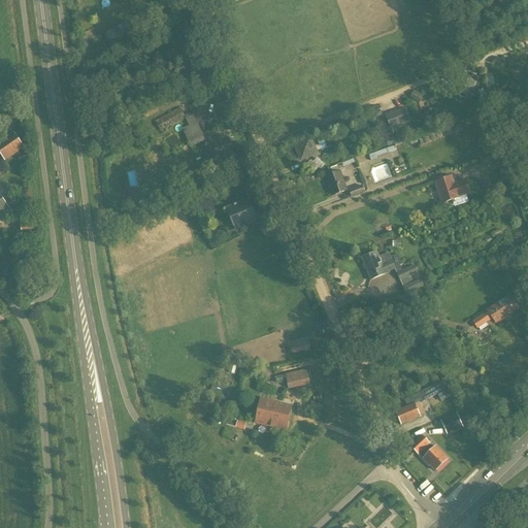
[(129,21),(106,32),(112,44),(135,32),(129,21)]
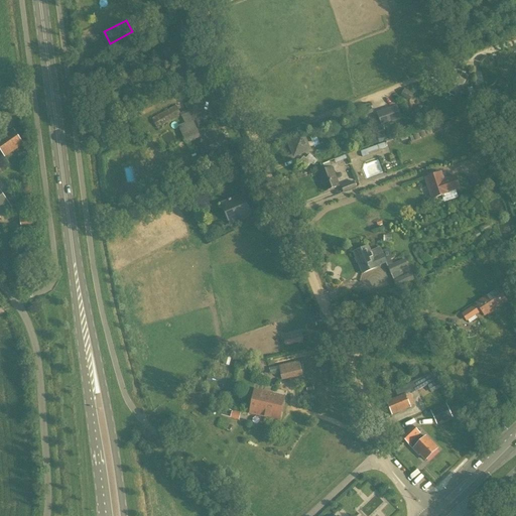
[(454,77),(447,89),(446,91),(447,93),(453,96),(455,95),(460,86),(462,87),(467,77),(458,73),(456,78),(454,77)]
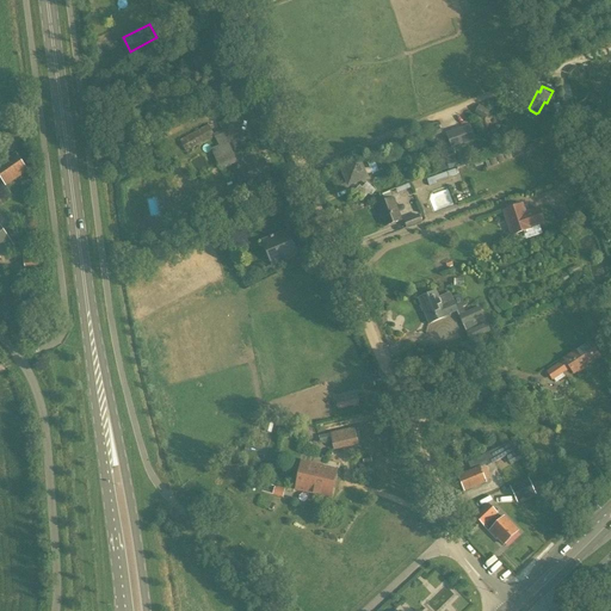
[(587,123),(582,109),(569,112),(574,128),(587,123)]
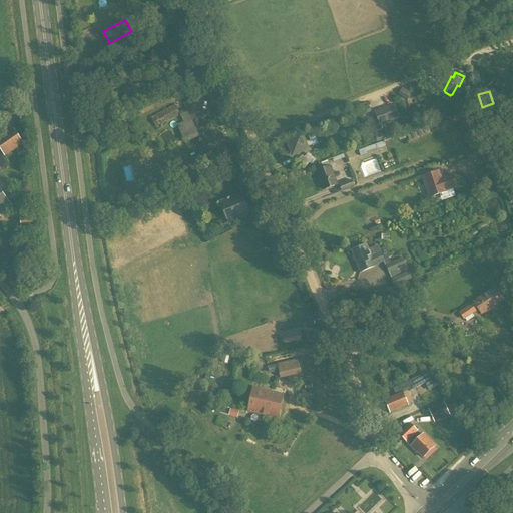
[(472,109),(471,100),(462,102),(463,111),(472,109)]
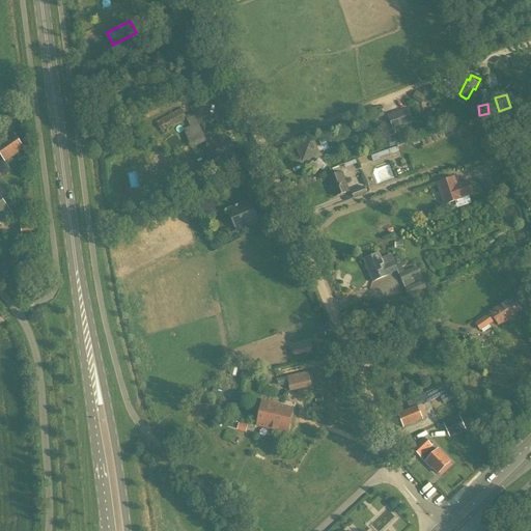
[(162,133),(187,119),(182,109),(156,122),(162,133)]
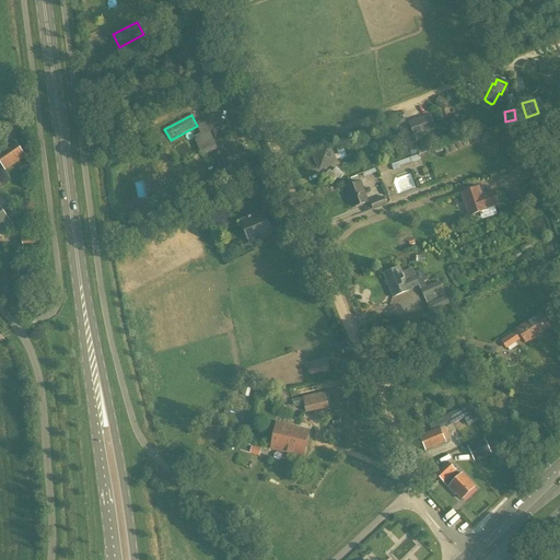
[(418,140),(417,137),(435,130),(431,116),(409,124),(411,130),(406,132),(409,143),(418,140)]
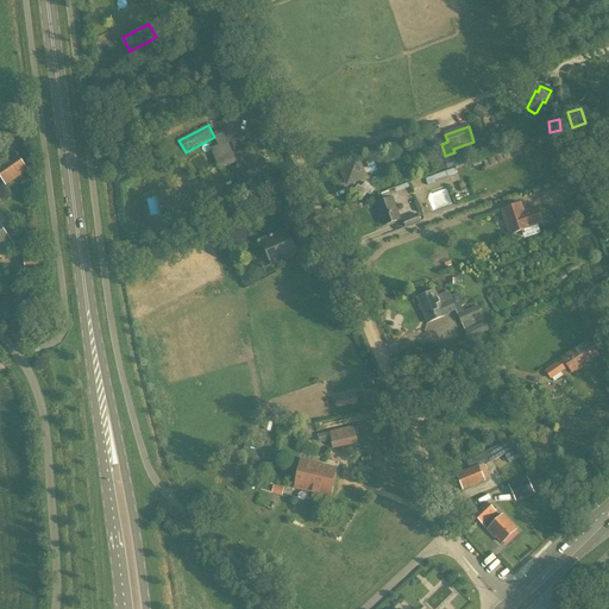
[(227,142),(209,150),(219,170),(236,163),(227,142)]
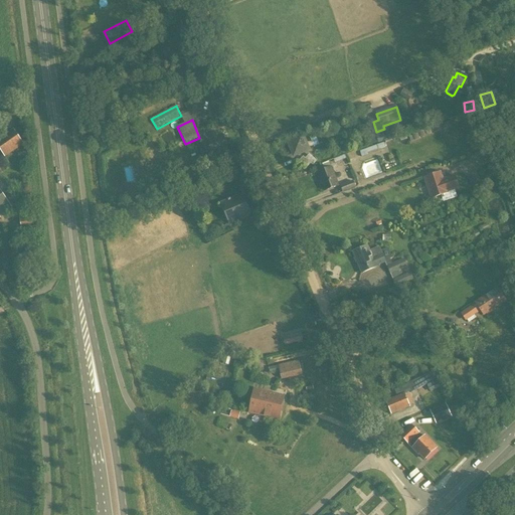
[(227,148),(222,135),(221,135),(218,128),(204,134),(207,141),(212,154),(227,148)]
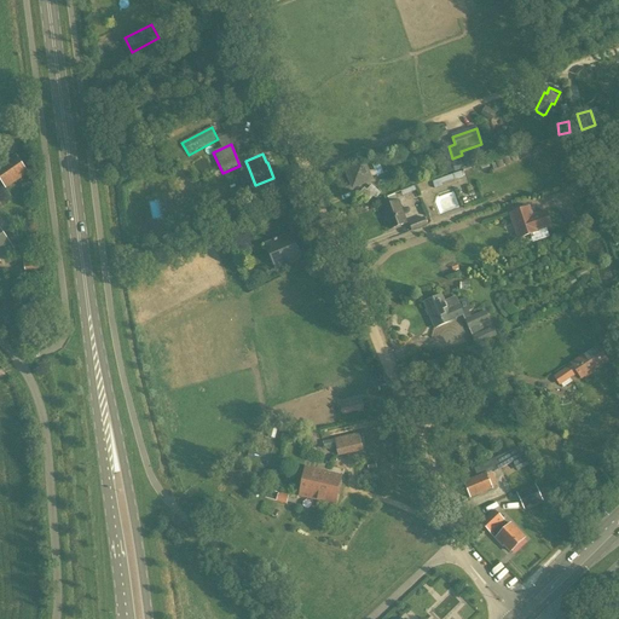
[(0,166),(0,180),(6,190),(28,174),(16,156),(0,166)]
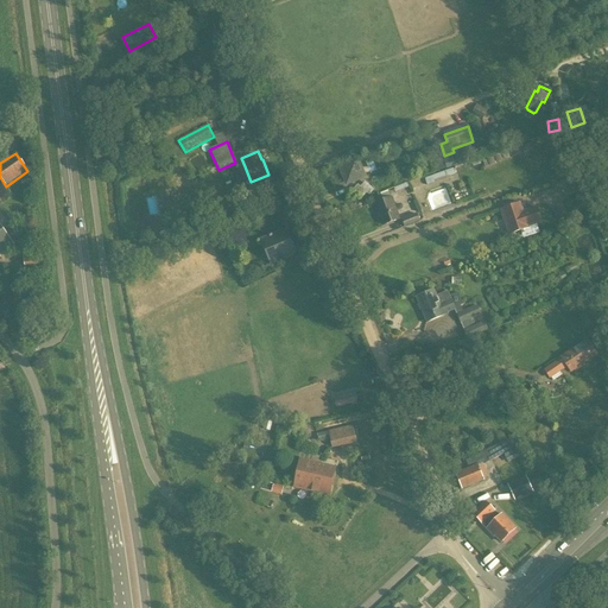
[(349,184),(365,177),(356,159),(339,166),(342,175),(344,173),(349,184)]
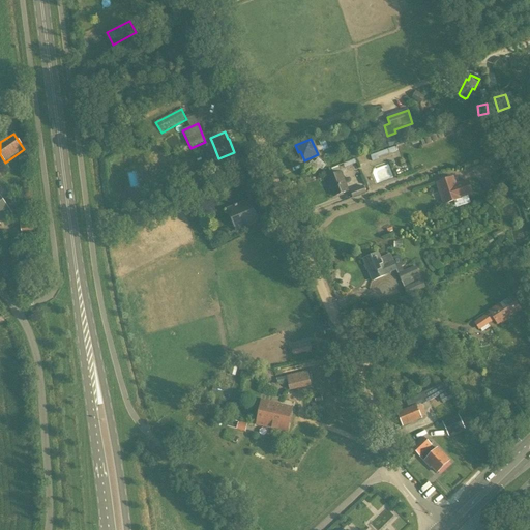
[(509,164),(514,162),(512,153),(507,155),(505,150),(494,153),(499,168),(509,164)]
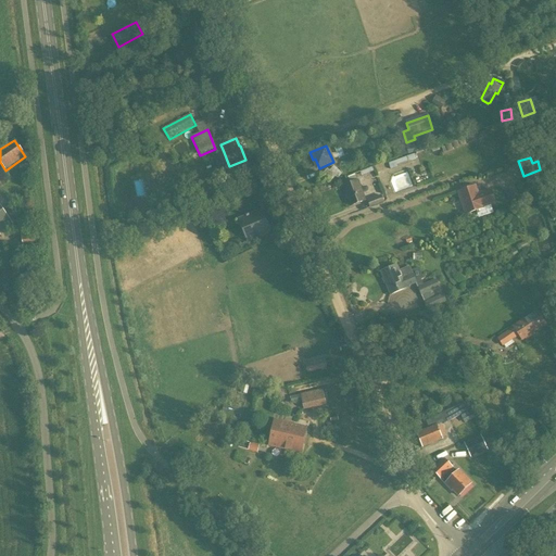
[(238,199),(255,191),(250,179),(232,187),(238,199)]
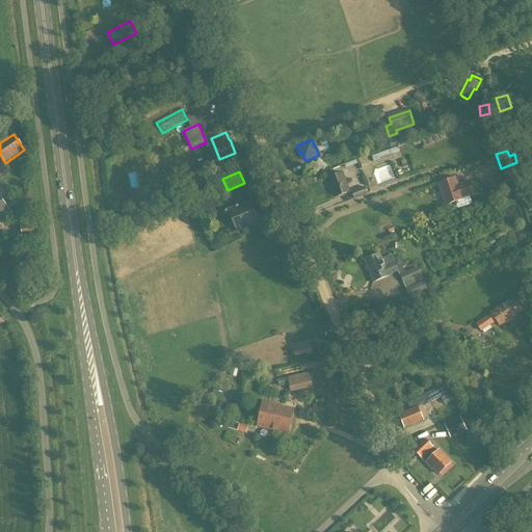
[(335,197),(349,192),(342,174),(327,179),(335,197)]
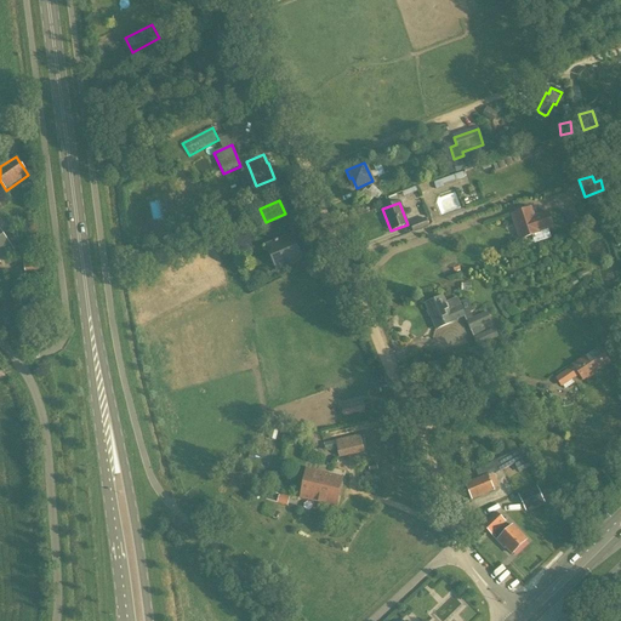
[(539,232),(554,227),(548,210),(533,215),(530,209),(512,215),(516,228),(518,227),(523,239),(540,234),(539,232)]
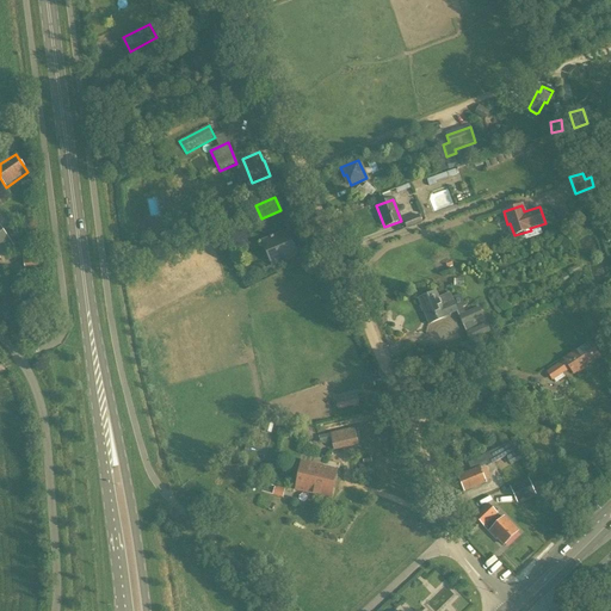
[(406,229),(423,223),(418,215),(403,221),(406,229)]
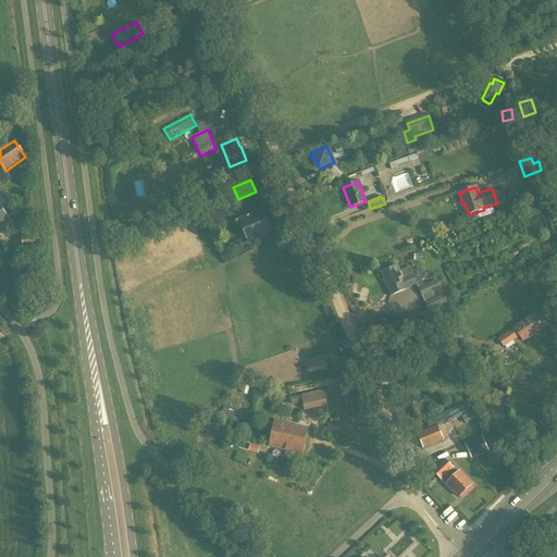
[(247,242),(271,232),(268,225),(267,225),(260,211),(238,221),(247,242)]
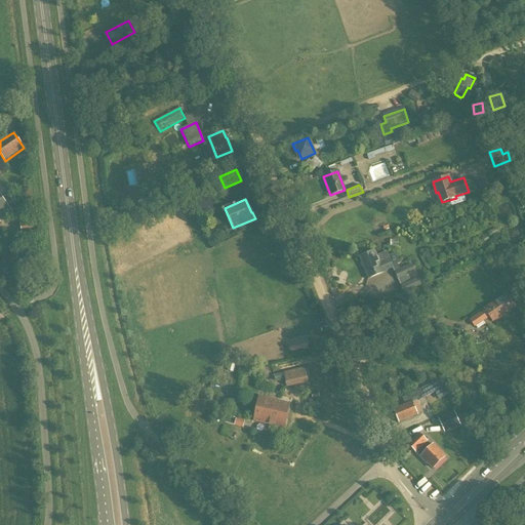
[(0,219),(12,211),(4,200),(0,202),(0,219)]
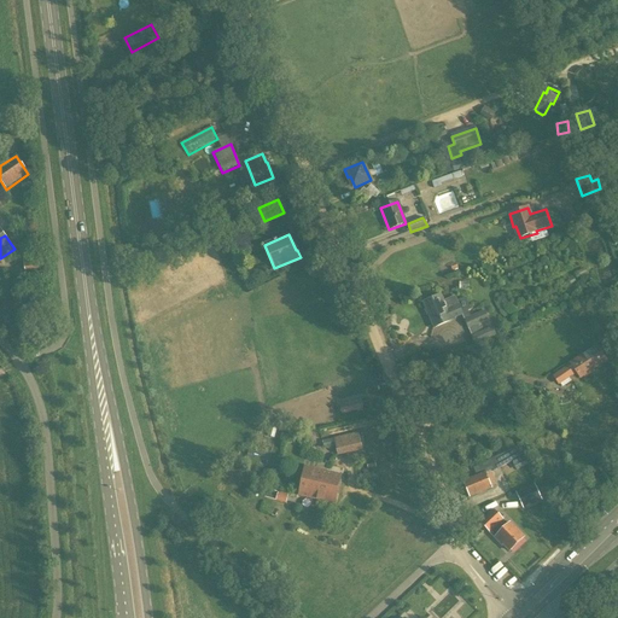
[(461,315),(462,315),(461,313),(467,310),(467,312),(471,310),(466,298),(456,302),(455,297),(444,302),(441,295),(423,303),(433,328),(452,320),(452,319),(461,315)]
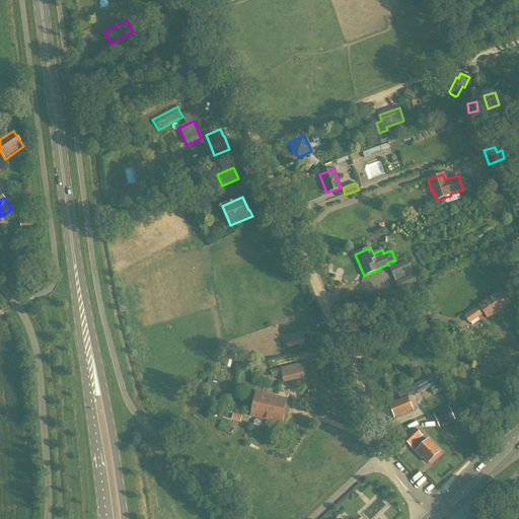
[(392,261),(387,263),(388,265),(387,265),(393,276),(392,276),(395,283),(404,279),(401,273),(410,269),(408,262),(394,267),(392,262),(392,261)]
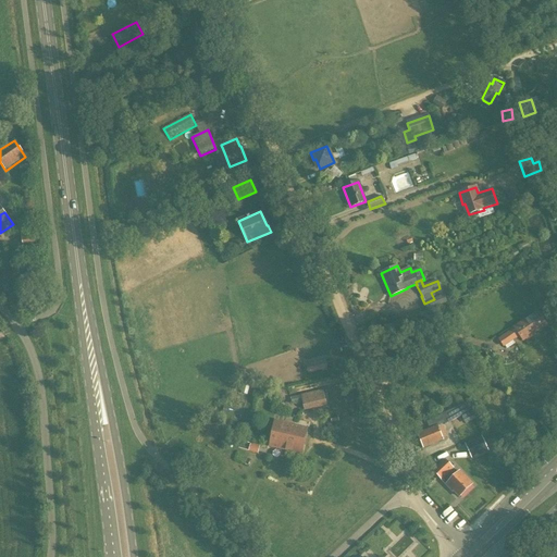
[(522,341),(546,325),(537,312),(514,329),(498,339),(504,347),(519,336),(522,341)]
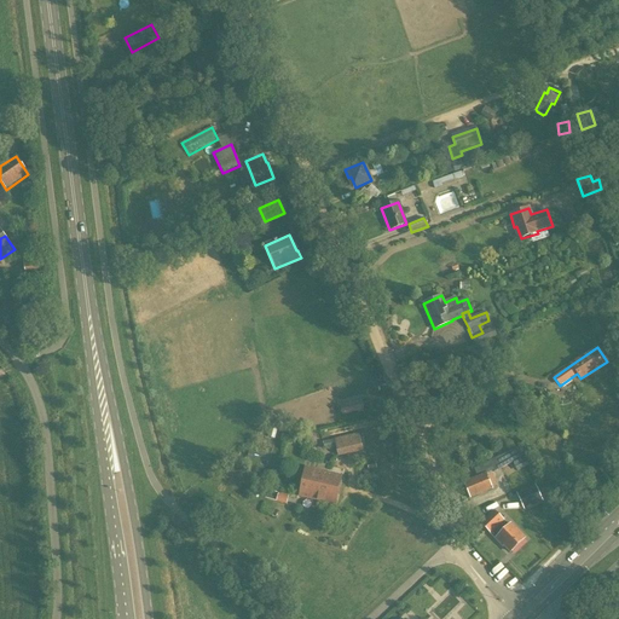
[(364,410),(362,399),(340,405),(342,416),(364,410)]
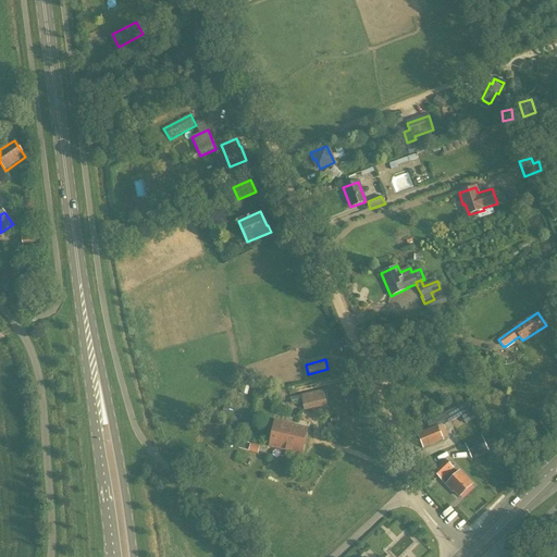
[(304,411),(326,407),(323,391),(300,395),(289,398),(292,404),(302,403),(304,411)]
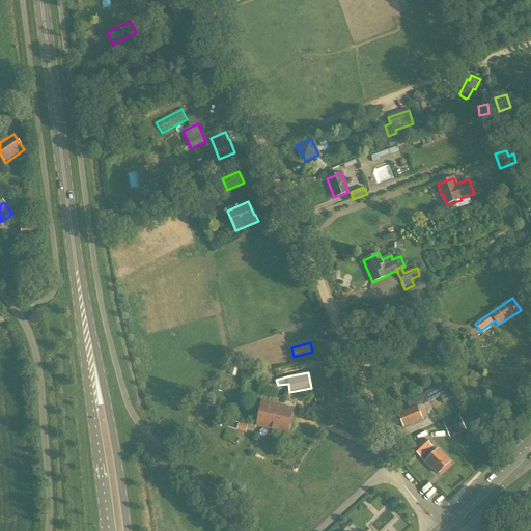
[(428,392),(432,400),(449,391),(445,383),(428,392)]
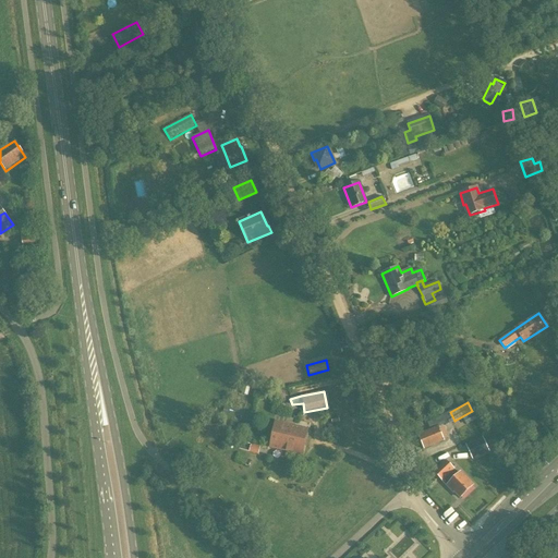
[(302,455),(308,429),(276,422),(269,447),(302,455)]
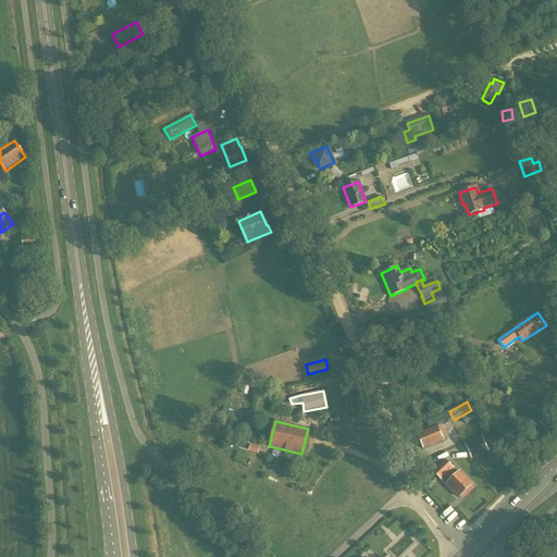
[(422,449),(443,441),(437,426),(417,435),(422,449)]
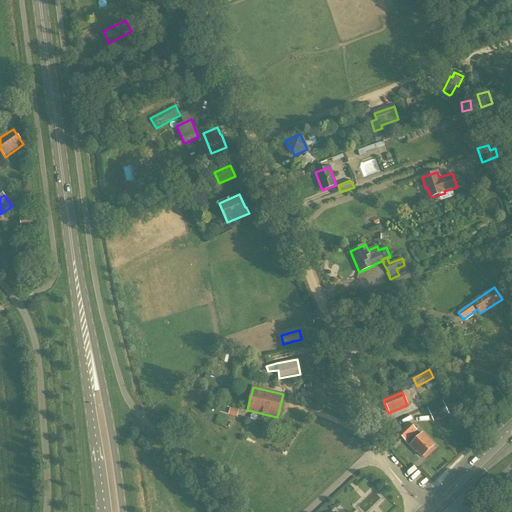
[(448,414),(445,407),(430,414),(434,421),(448,414)]
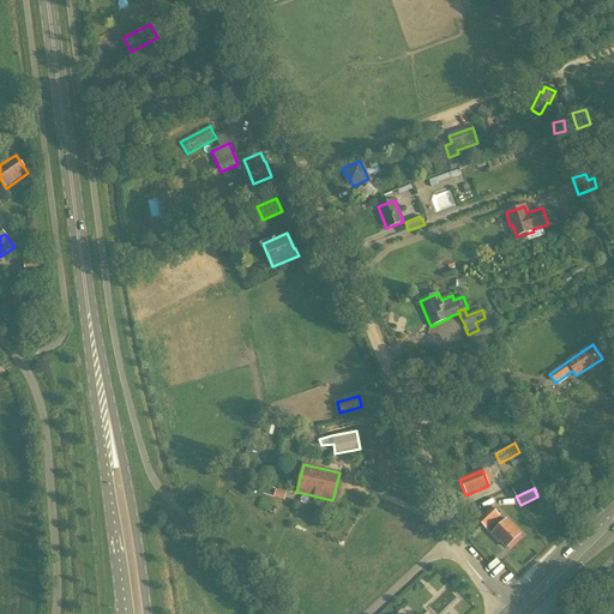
[(284,501),(287,492),(276,489),(274,498),(284,501)]
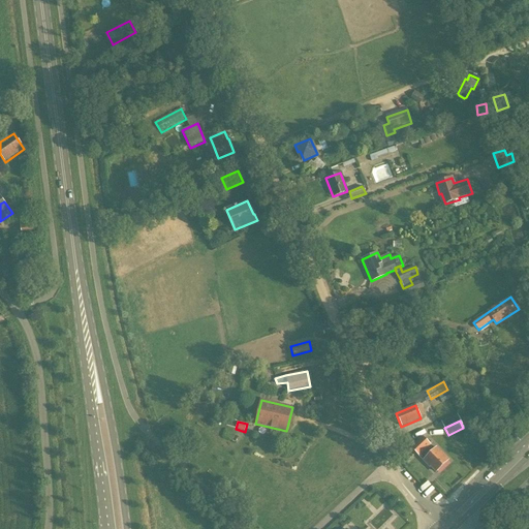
[(436,472),(448,460),(436,447),(434,449),(422,436),(410,447),(429,467),(431,466),(436,472)]
